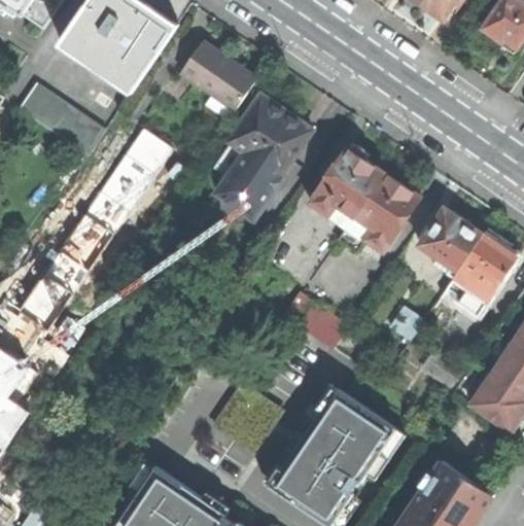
[(0,2),(41,31),(62,0),(0,0),(0,2)]
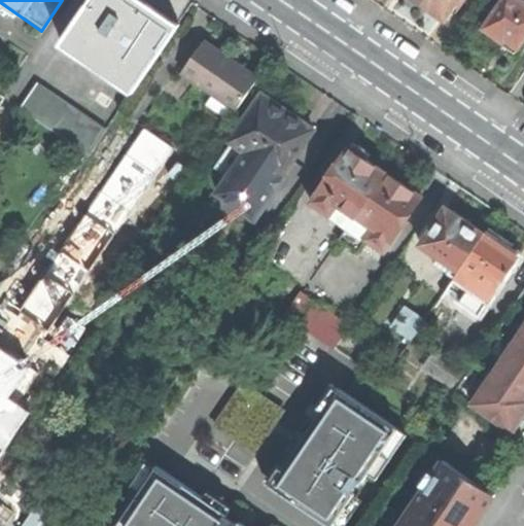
[(91,0),(61,44),(130,92),(176,25),(141,1),(139,0),(91,0)]
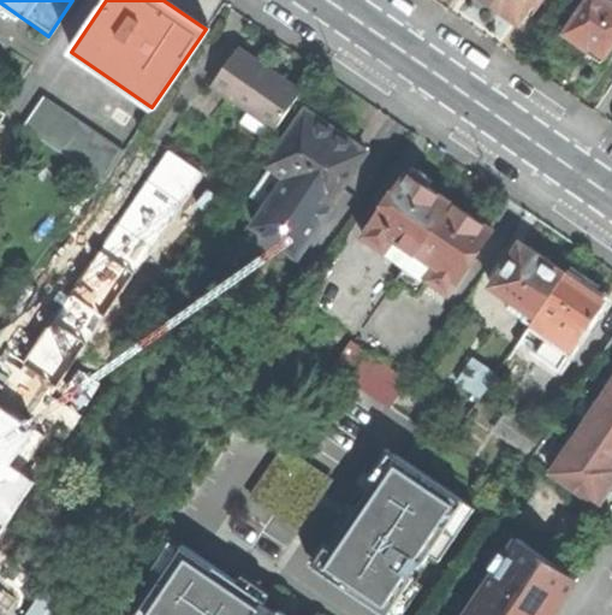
[(527,5),(534,10),(540,0),(482,0),(489,5),(515,23),(527,5)]
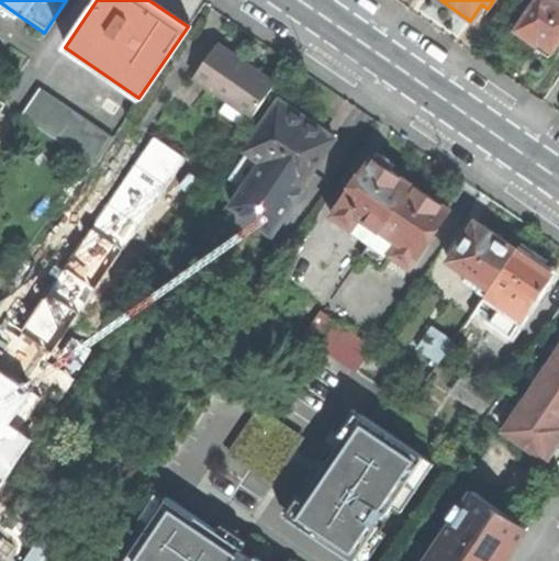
[(558,4),(551,0),(534,0),(513,31),(530,43),(548,54),(558,37),(558,4)]
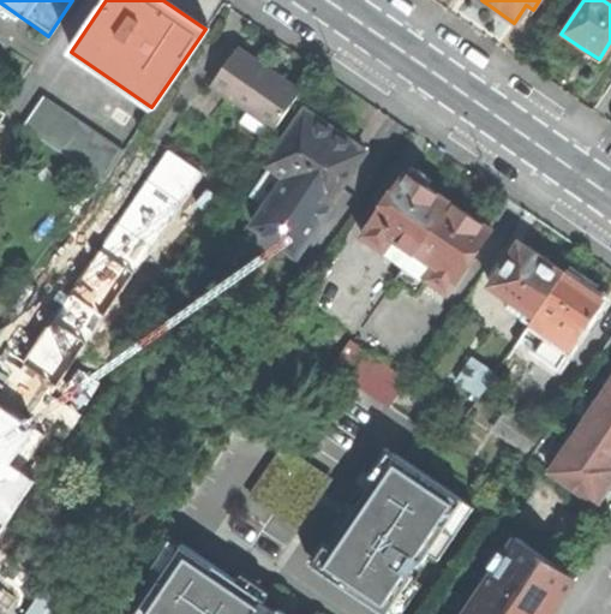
[(209,84),(245,109),(273,130),(298,94),(245,57),(234,48),(209,84)]
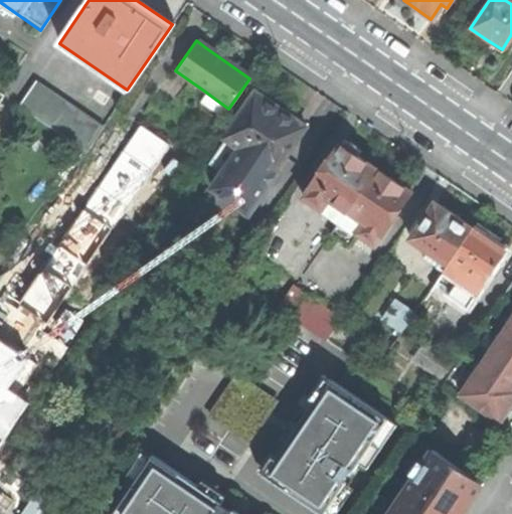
[(84,153),(101,129),(32,82),(16,107),(84,153)]
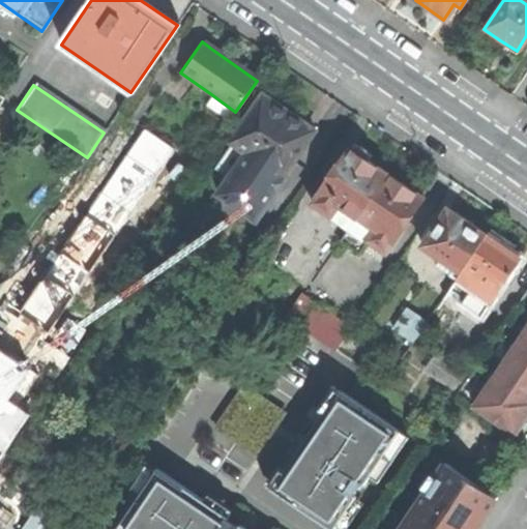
[(206,114),(225,126),(235,112),(211,94),(205,107),(206,114)]
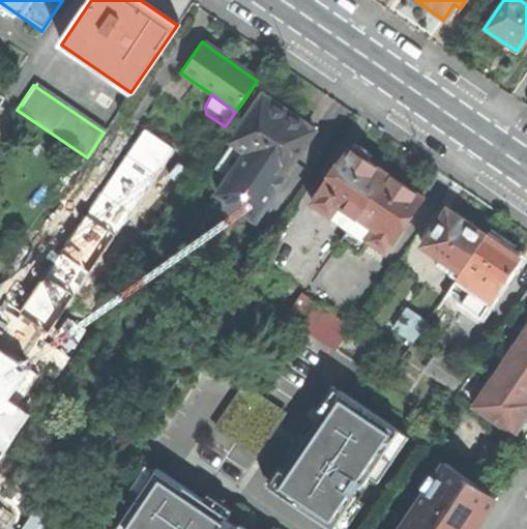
[(257,163),(281,178),(314,131),(289,115),(261,95),(229,142),(231,144),(257,163)]
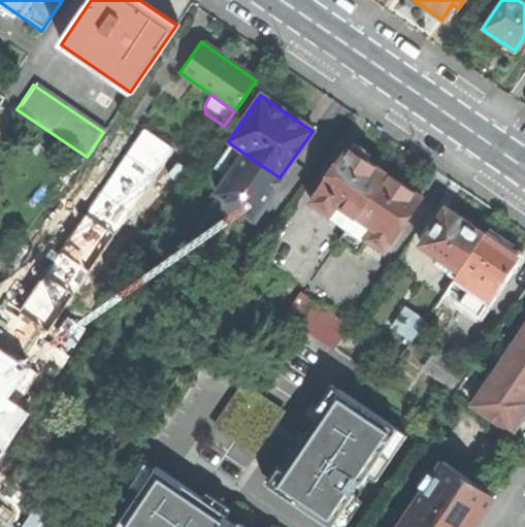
[(101,179),(150,213),(177,172),(140,147),(129,139),(101,179)]
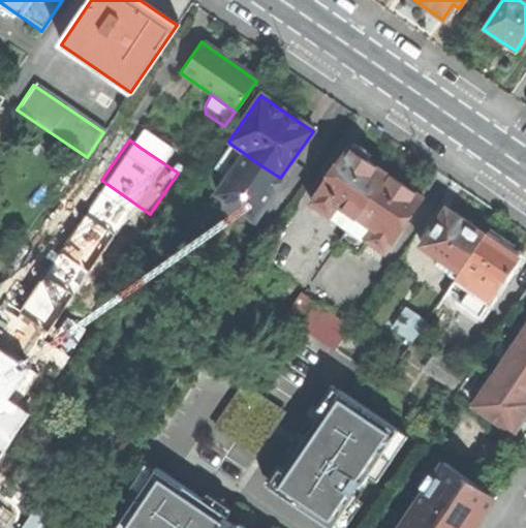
[(239,187),(256,162),(230,144),(213,168),(226,178),(239,187)]
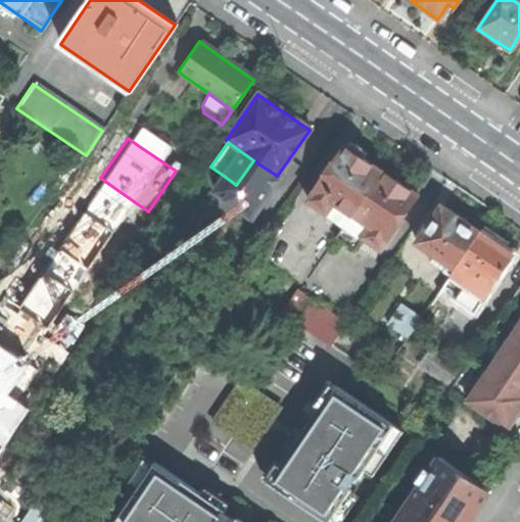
[(326,216),(342,227),(380,172),(361,158),(364,154),(360,149),(355,146),(349,144),(345,149),(343,147),(306,201),(326,215),(326,216)]
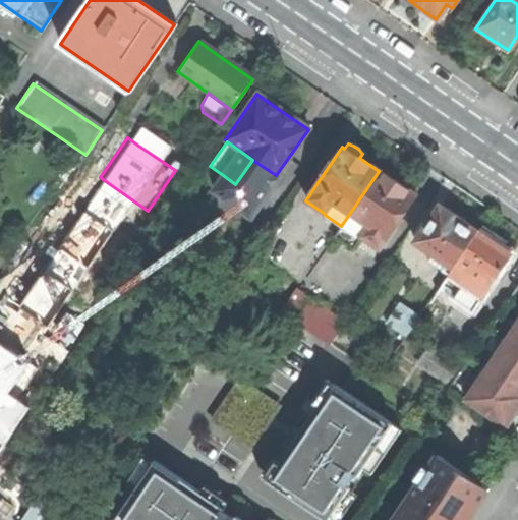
[(276,175),(252,160),(235,184),(223,175),(212,191),(249,218),(278,177),(276,175)]
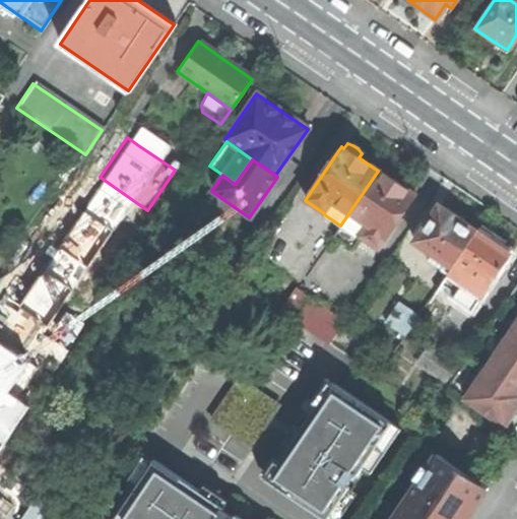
[(358,237),(377,249),(413,195),(397,184),(378,171),(340,225),(358,238),(358,237)]
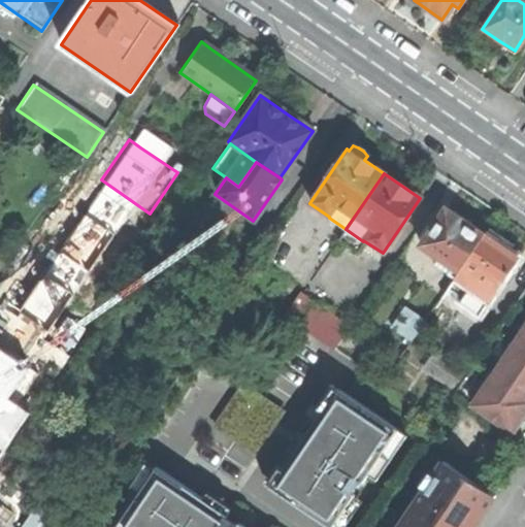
[(452,268),(458,272),(462,265),(483,235),(461,221),(445,208),(419,245),(452,268)]
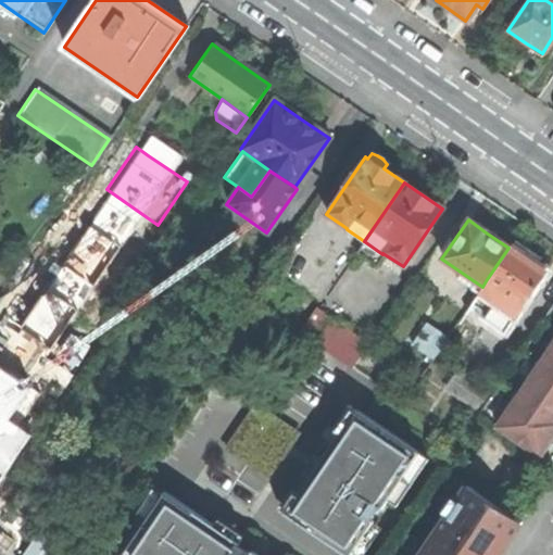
[(487,279),(523,304),(544,273),(529,262),(508,248),(487,279)]
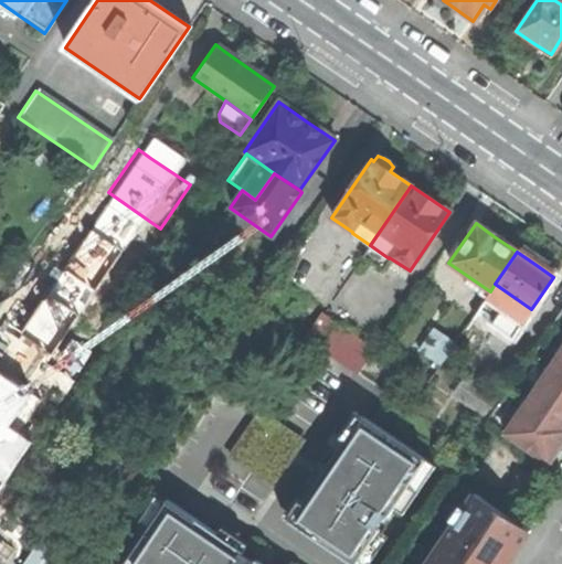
[(511,338),(531,309),(495,284),(490,291),(485,298),(478,309),(494,320),(491,325),(511,338)]
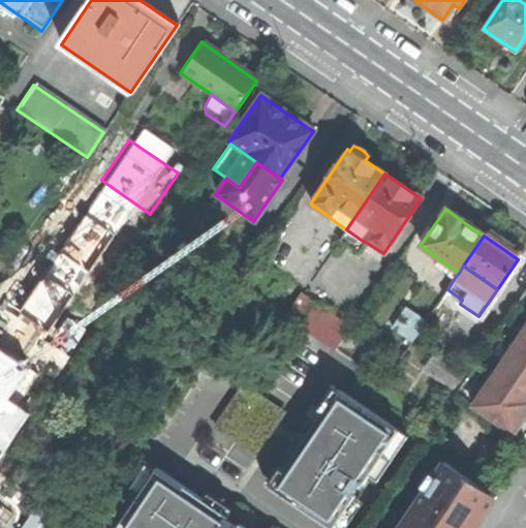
[(454,279),(459,273),(453,269),(449,275),(454,279)]
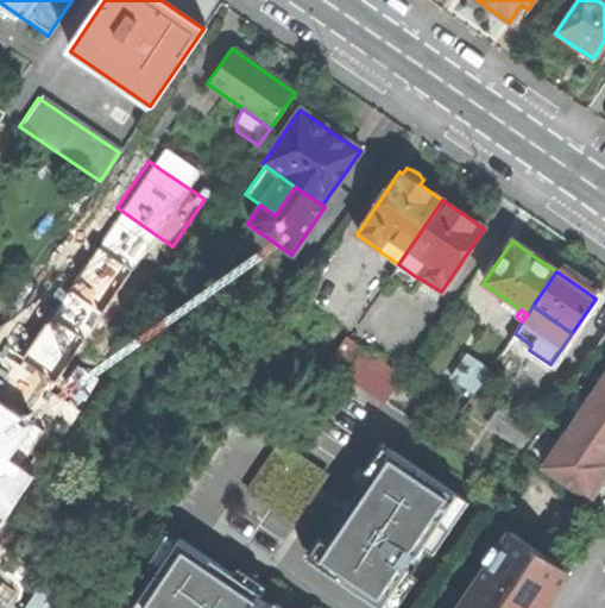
[(345,338),(326,365),(418,430),(438,403),(345,338)]
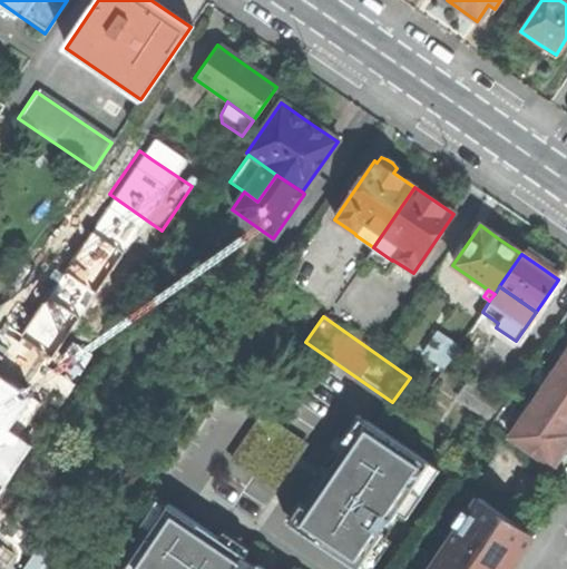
[(421,354),(442,368),(457,345),(436,332),(421,354)]
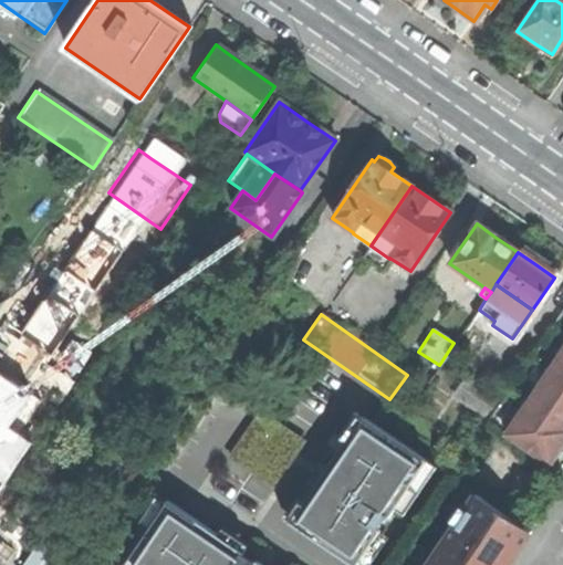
[(504,435),(552,468),(562,454),(558,451),(562,443),(562,341),(553,355),(558,357),(549,370),(545,368),(532,387),(535,389),(527,401),(523,399),(510,418),(513,421),(504,435)]
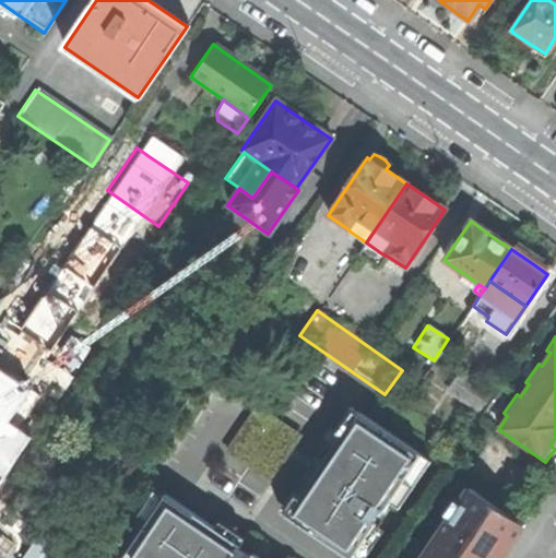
[(491,396),(456,375),(446,391),(480,413),(491,396)]
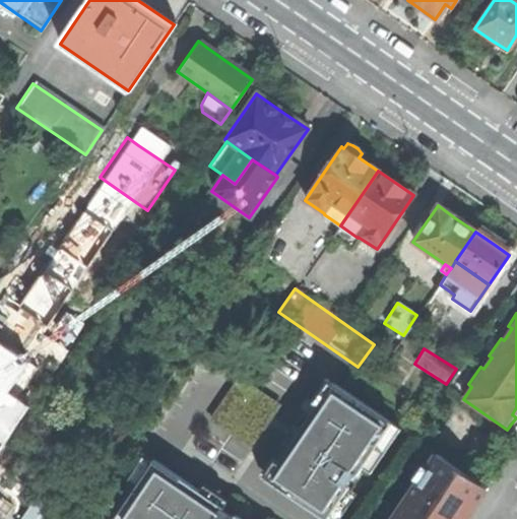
[(207,422),(249,449),(279,404),(238,377),(207,422)]
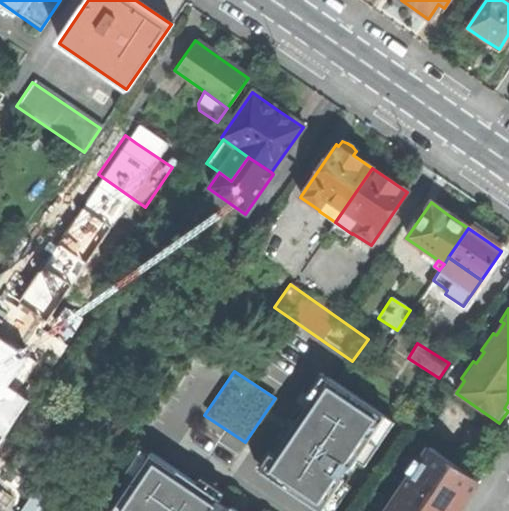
[(326,377),(261,473),(317,510),(321,510),(342,480),(339,478),(343,473),(347,467),(350,469),(385,417),(326,377)]
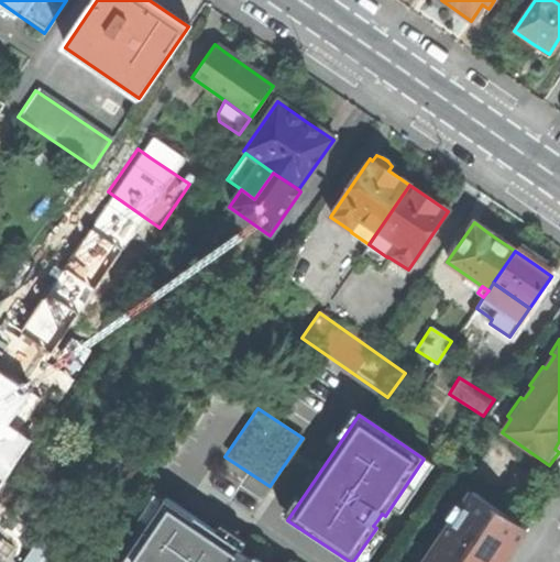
[(495,561),(500,558),(505,561),(526,530),(471,493),(461,507),(467,510),(456,526),(449,521),(420,561),(495,561)]
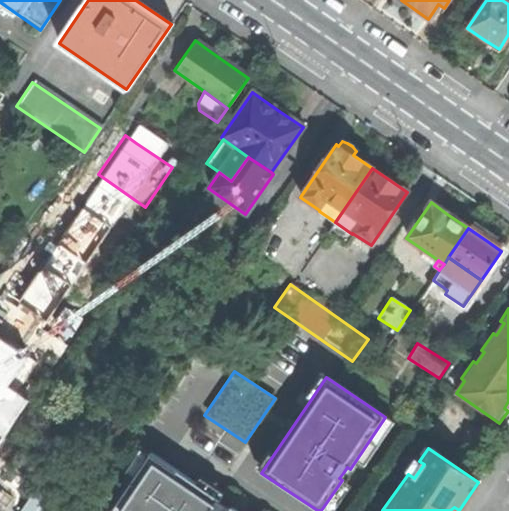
[(234,510),(230,508),(228,510),(217,503),(219,500),(150,453),(110,510),(234,510)]
